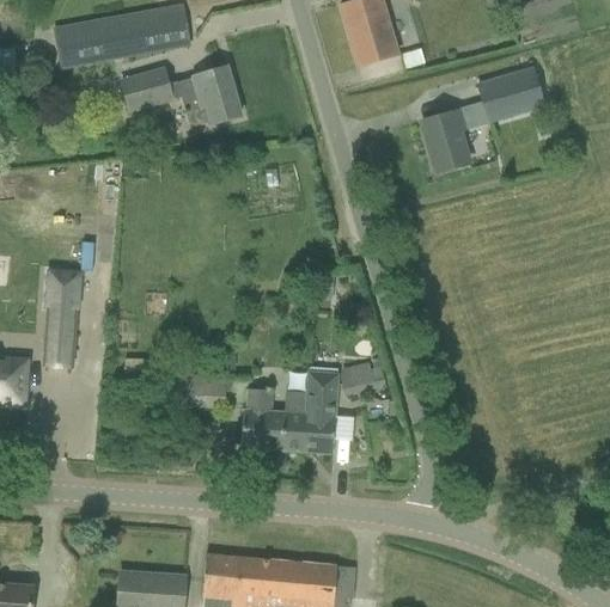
[(349,0),(341,2),(359,65),(400,53),(383,0),(349,0)]
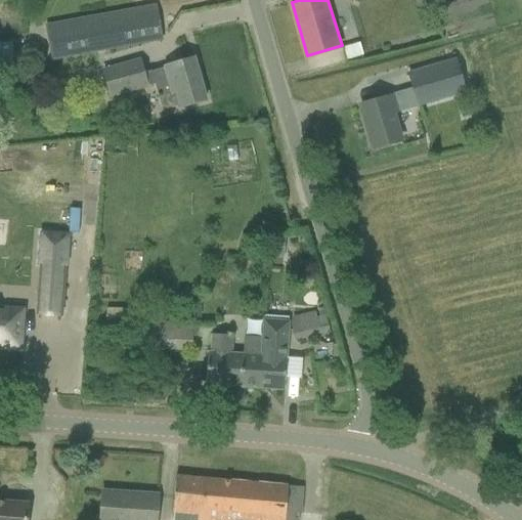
[(48,23),(54,56),(163,37),(157,3),(48,23)]
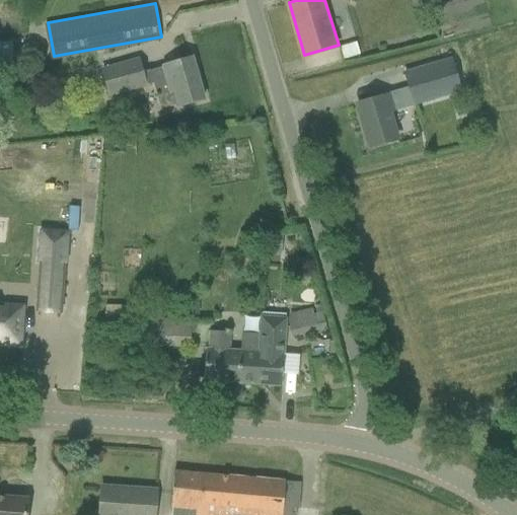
[(0,56),(16,56),(15,38),(0,38),(0,56)]
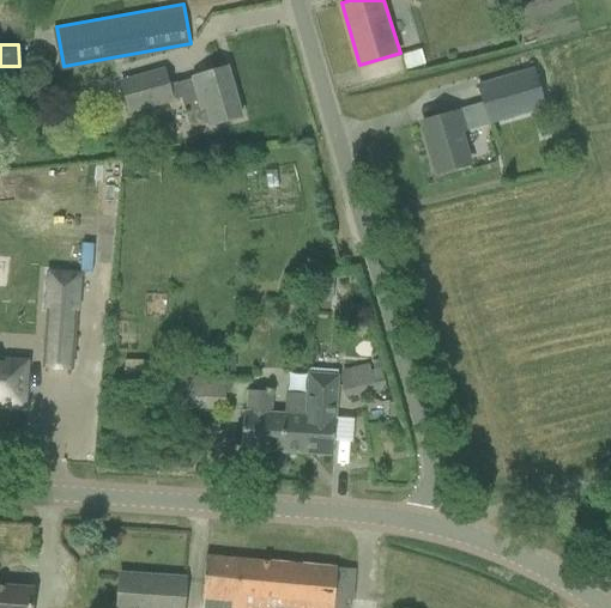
[(423,44),(401,50),(406,66),(427,60),(423,44)]
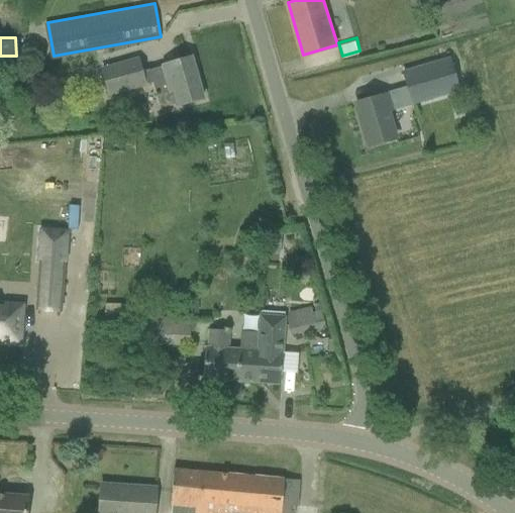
[(155,80),(162,105),(179,100),(180,102),(205,95),(193,55),(174,61),(143,70),(139,57),(104,67),(111,92),(155,80)]
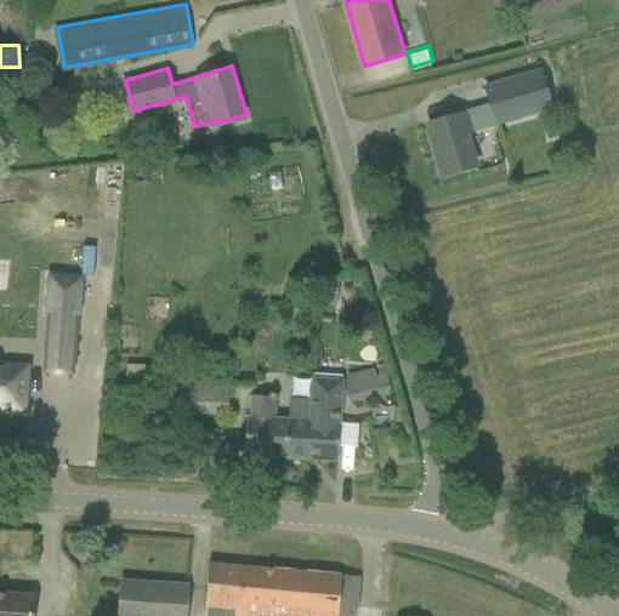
[(430,120),(446,172),(477,164),(467,130),(555,104),(544,66),(486,83),(492,102),(430,120)]
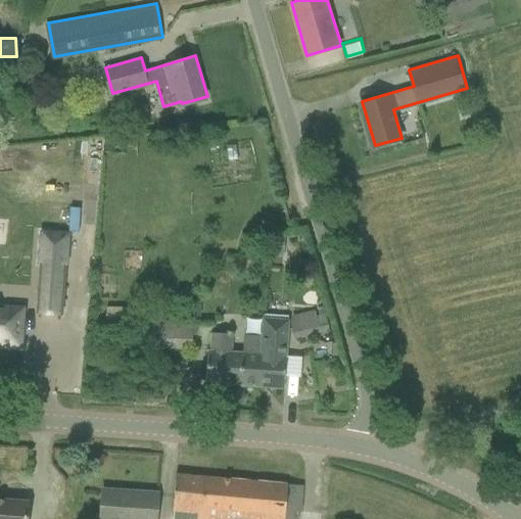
[(476,103),(469,105),(471,112),(478,110),(476,103)]
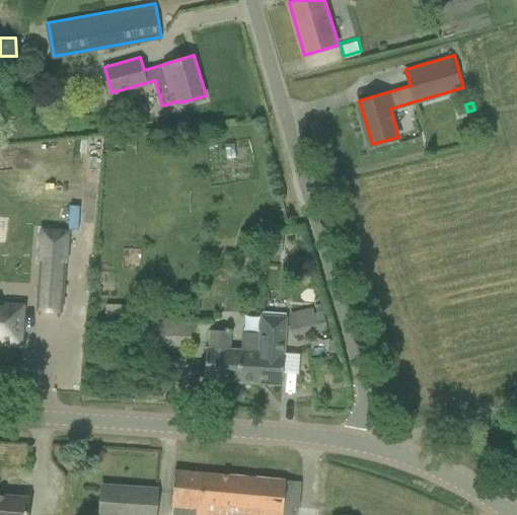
[(43,258),(40,307),(62,309),(65,260),(66,260),(68,230),(44,229),(42,258),(43,258)]
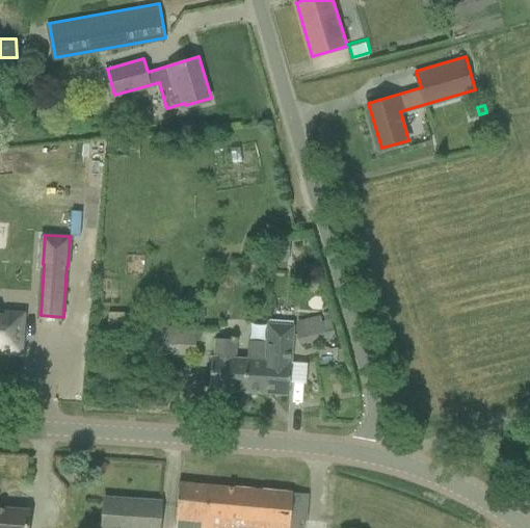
[(0,310),(0,347),(22,349),(24,316),(5,314),(5,311),(0,310)]
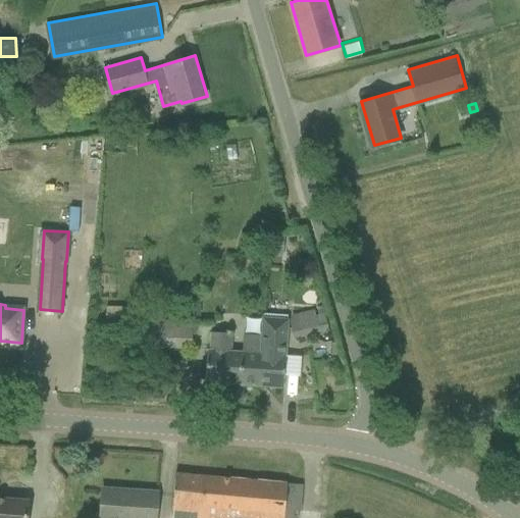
[(108,304),(108,320),(126,320),(126,305),(108,304)]
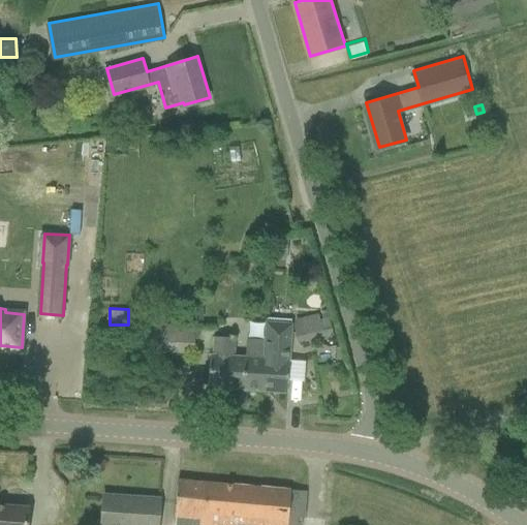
[(295,318),(300,339),(324,333),(319,312),(295,318)]
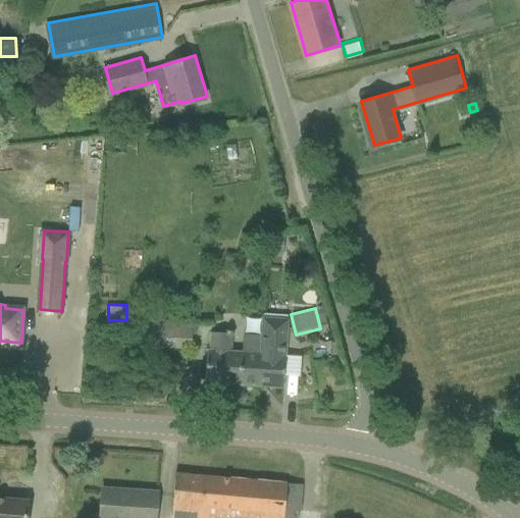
[(243,382),(284,385),(290,316),(263,314),(262,332),(246,331),(245,348),(245,350),(243,382)]
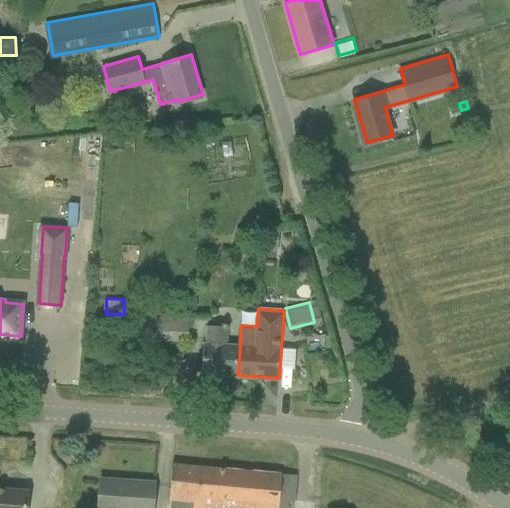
[(148,336),(189,339),(191,313),(150,310),(148,336)]
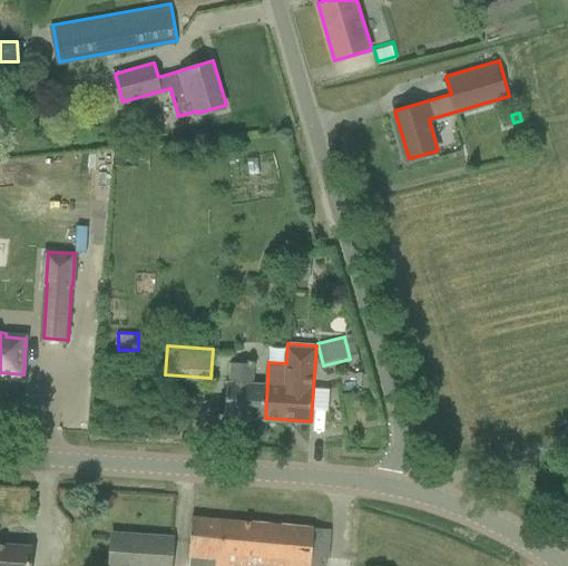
[(267,382),(267,380),(254,379),(255,363),(233,361),(231,380),(228,380),(226,415),(265,418),(267,382)]
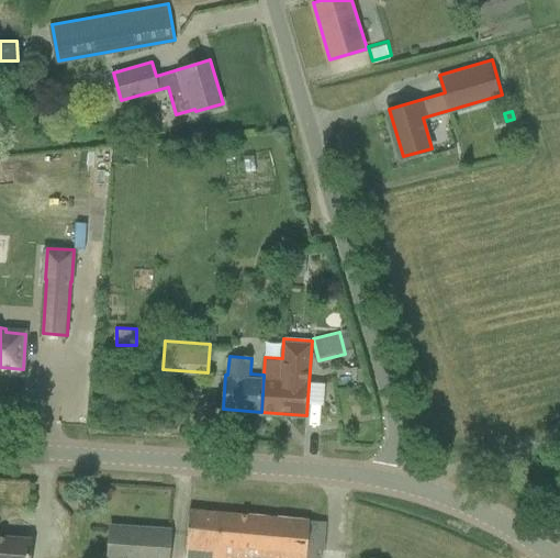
[(213,557),(306,557),(309,539),(311,517),(191,506),(189,528),(188,546),(214,548),(213,557)]
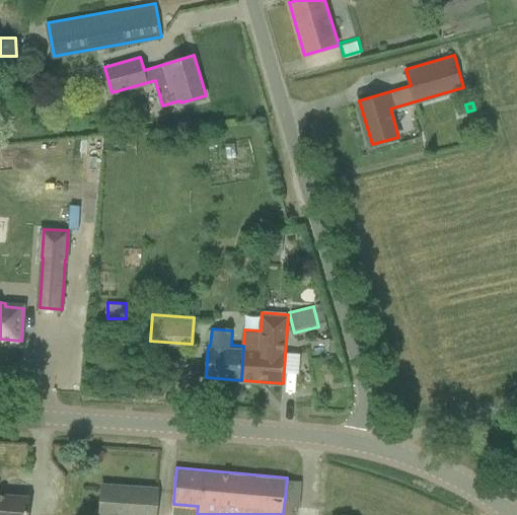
[(156,514),(158,488),(103,484),(100,514),(156,514)]
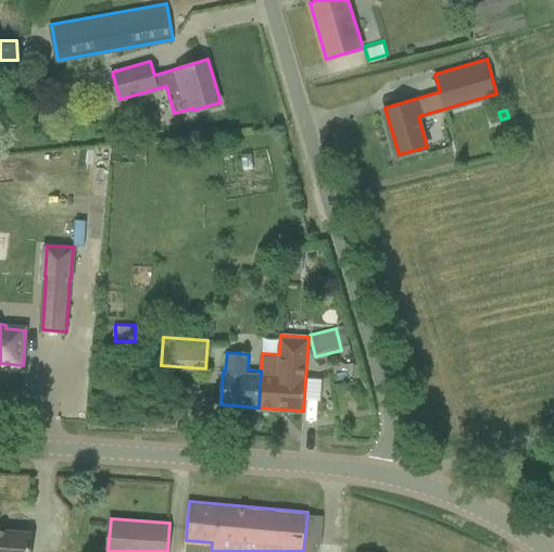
[(0,551),(29,551),(32,531),(0,529),(0,551)]
